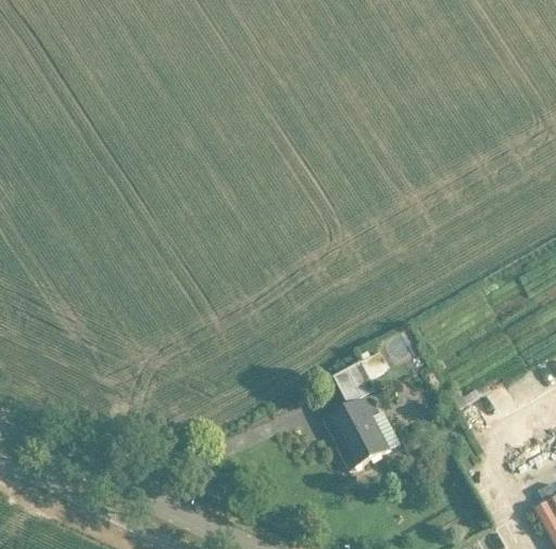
[(377,354),(361,362),(368,377),(384,368),(377,354)]
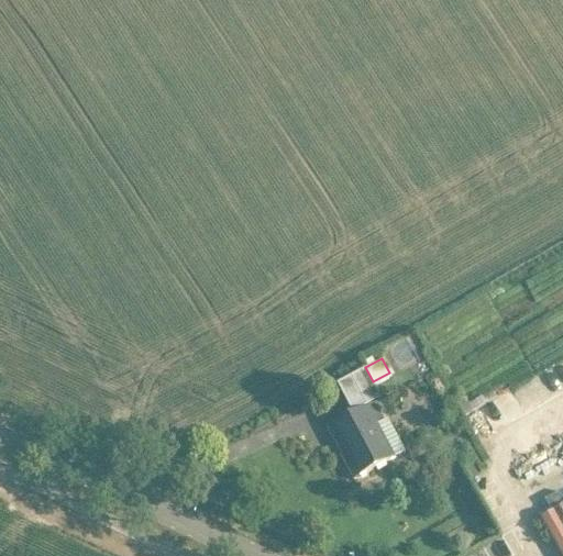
[(465,395),(456,399),(463,412),(478,404),(475,398),(468,401),(465,395)]
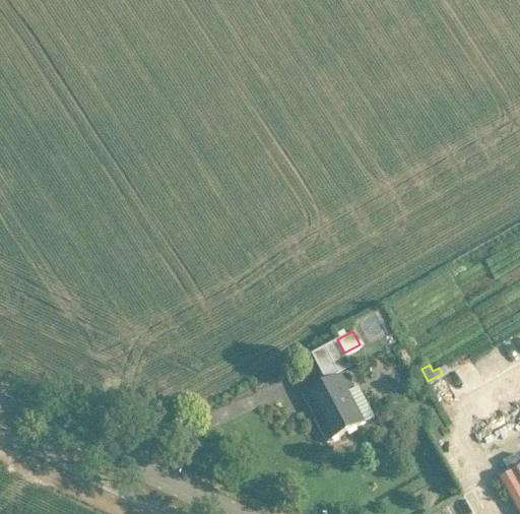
[(327,438),(344,429),(364,419),(347,388),(353,385),(345,368),(306,389),(320,414),(316,418),(327,438)]
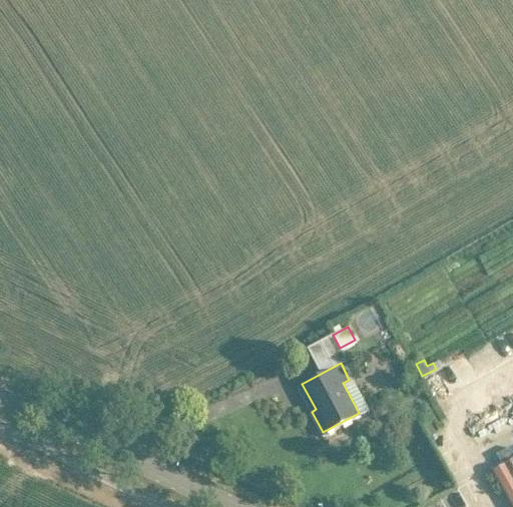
[(512,456),(492,468),(512,504),(512,456)]
